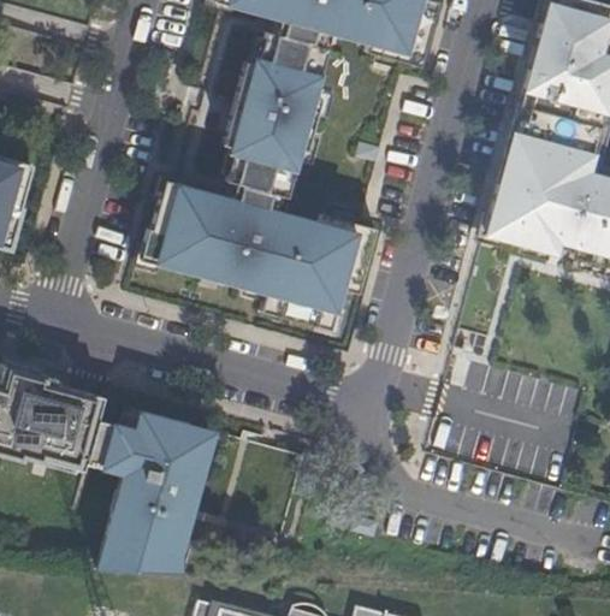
[(214,0),(214,1),(276,17),(283,19),(278,35),(271,33),(268,31),(259,63),(254,60),(227,144),(236,147),(226,179),(231,181),(238,183),(234,199),(226,196),(167,179),(153,230),(148,227),(147,236),(141,258),(266,292),(261,312),(332,330),(344,289),(360,292),(378,229),(321,214),(319,225),(283,215),(277,214),(283,195),(289,197),(321,99),(315,98),(331,51),(321,47),(327,28),(337,31),(368,40),(366,51),(421,66),(439,1),(434,0),(214,0)]
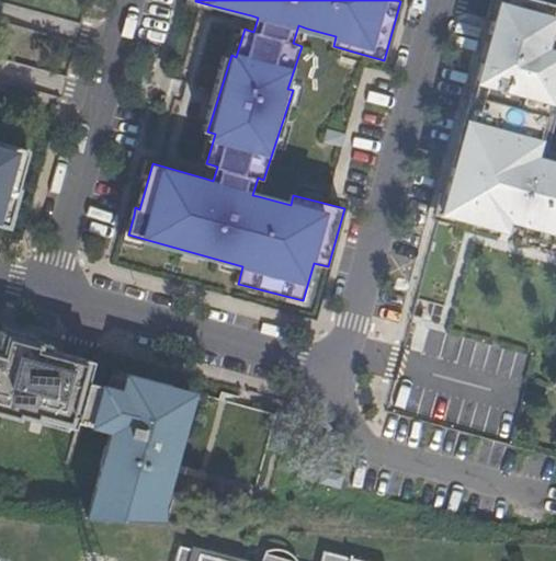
[(555,4),(541,0),(502,0),(497,21),(492,36),(452,183),(446,201),(442,217),(458,221),(476,227),(500,233),(506,235),(508,229),(509,225),(524,228),(523,233),(521,239),(525,240),(555,248),(555,163),(537,158),(549,113),(555,115),(555,4)]
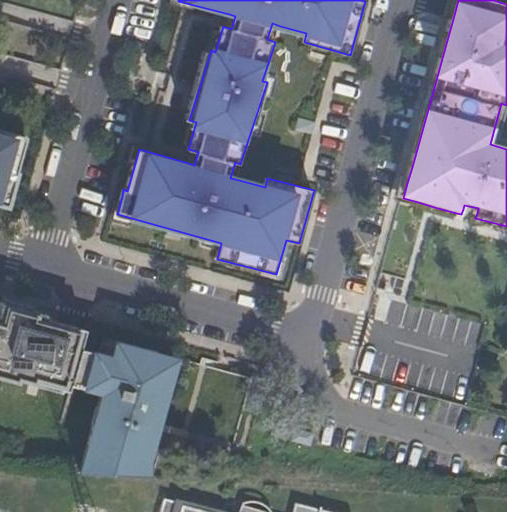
[(453,19),(458,0),(451,0),(447,17),(453,19)]
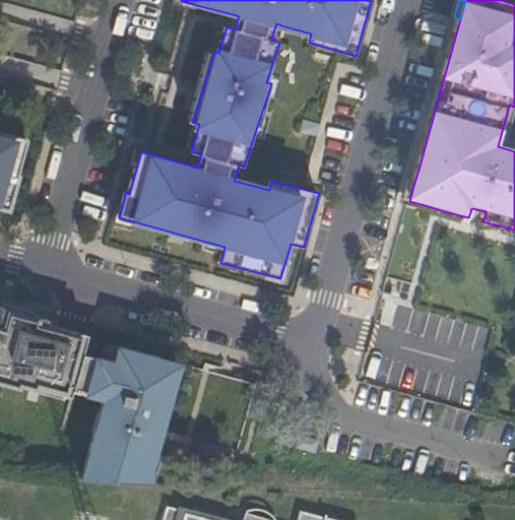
[(235,29),(239,16),(233,14),(229,27),(235,29)]
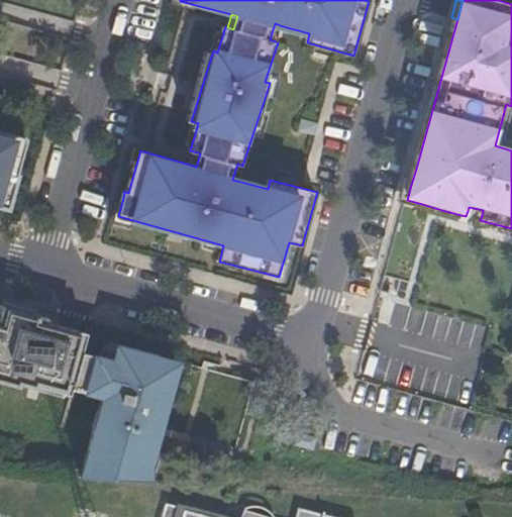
[(275,23),(270,39),(278,42),(283,26),(275,23)]
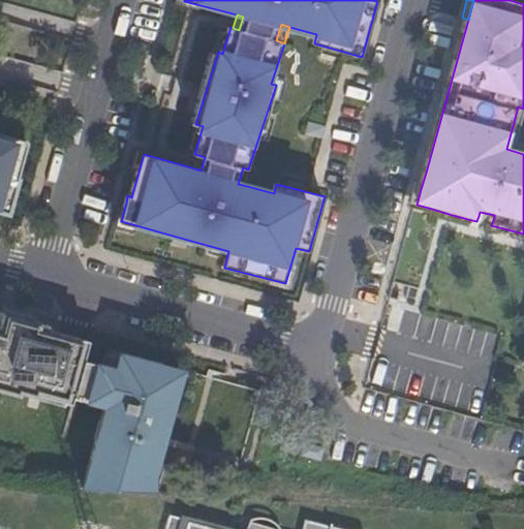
[(523,109),(518,106),(506,149),(523,154),(523,144),(518,143),(523,124),(523,109)]
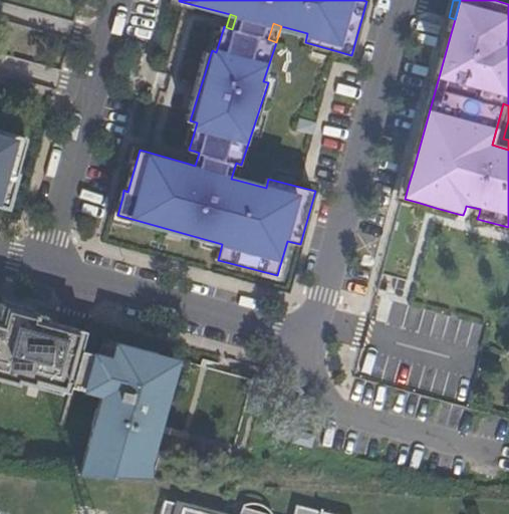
[(0,206),(6,208),(25,139),(0,132),(0,206)]
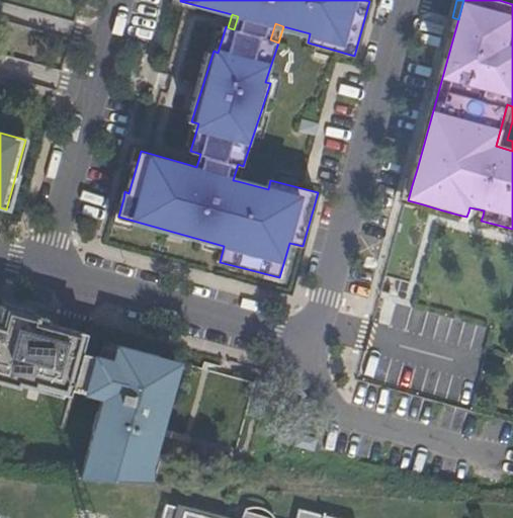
[(190,165),(196,167),(200,154),(194,152),(190,165)]
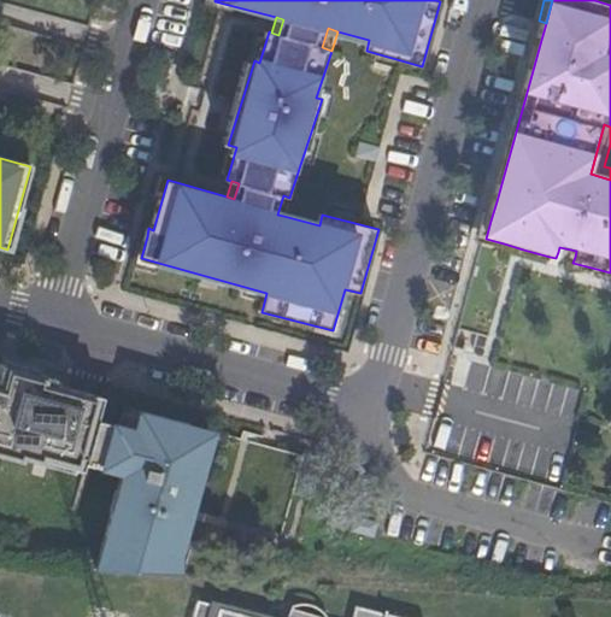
[(283,195),(277,215),(283,216),(289,198),(283,195)]
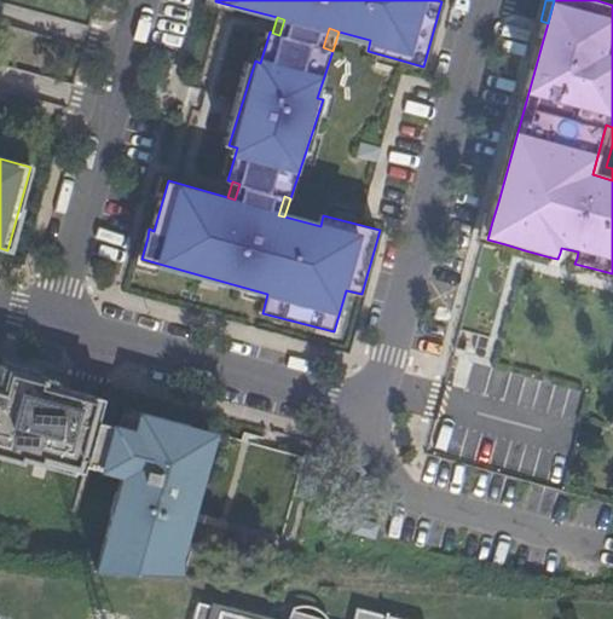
[(487,239),(492,221),(485,219),(478,247),(503,253),(505,244),(487,239)]
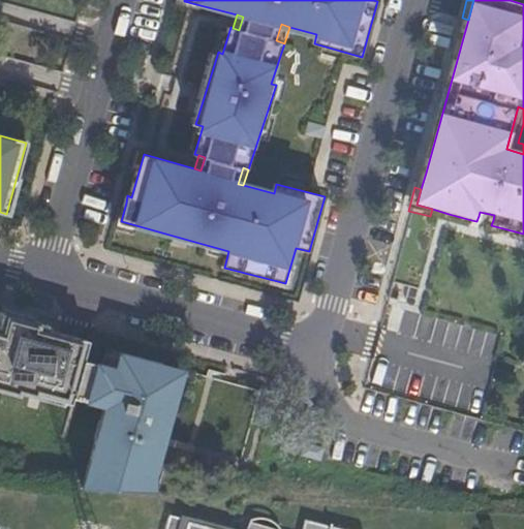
[(480,212),(479,216),(493,220),(494,215),(480,212)]
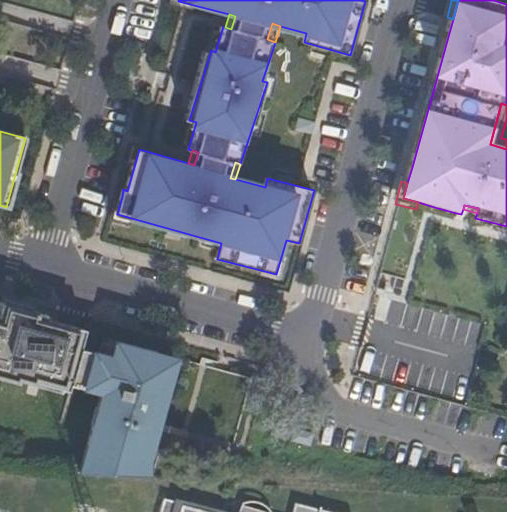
[(456,213),(434,207),(432,213),(454,220),(456,213)]
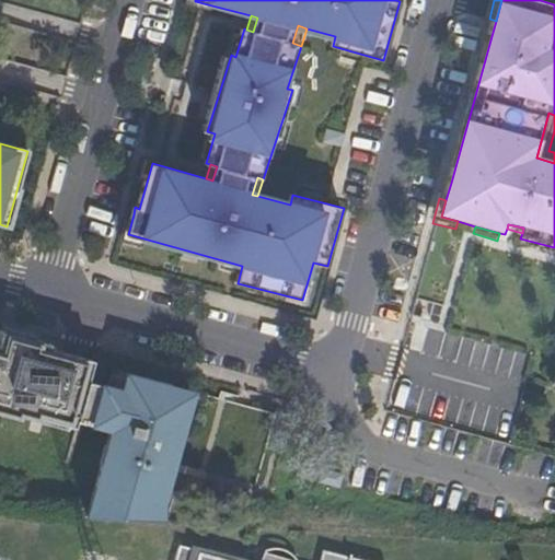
[(554,247),(524,240),(523,247),(554,256),(554,247)]
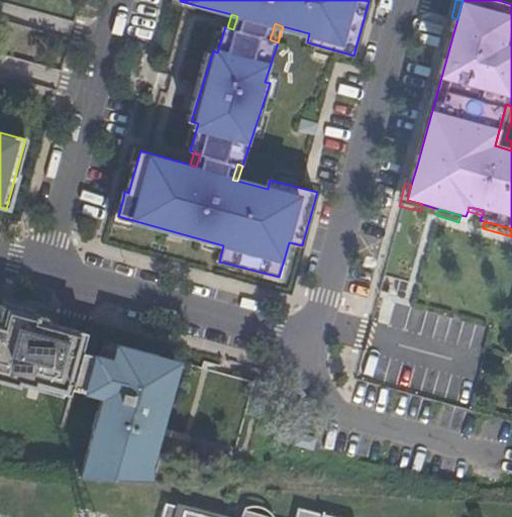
[(0,473),(145,482),(148,433),(234,455),(254,379),(107,339),(85,333),(86,331),(20,314),(22,308),(0,302),(0,473)]
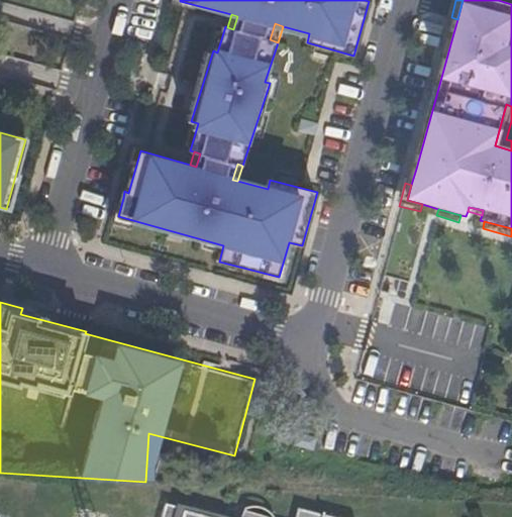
[(314,449),(317,439),(299,434),(296,444),(314,449)]
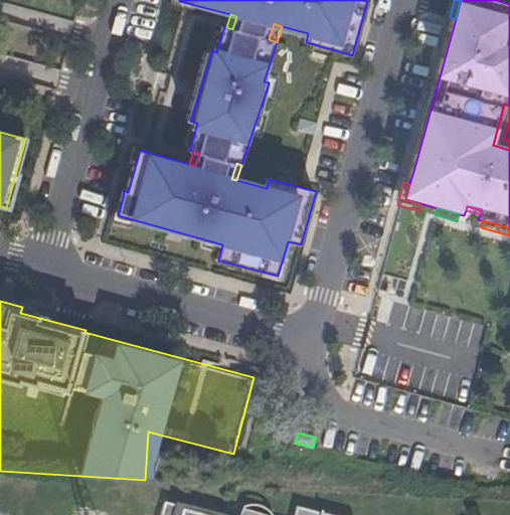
[(335,514),(298,505),(294,514),(274,514),(274,513),(269,509),(264,505),(258,503),(252,503),(245,505),(241,514),(225,514),(222,514),(176,501),(175,503),(166,502),(162,514),(335,514)]
